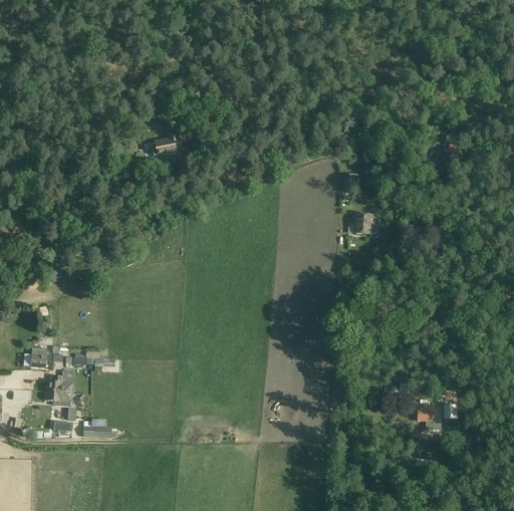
[(196,121),(184,112),(179,118),(191,129),(196,121)]
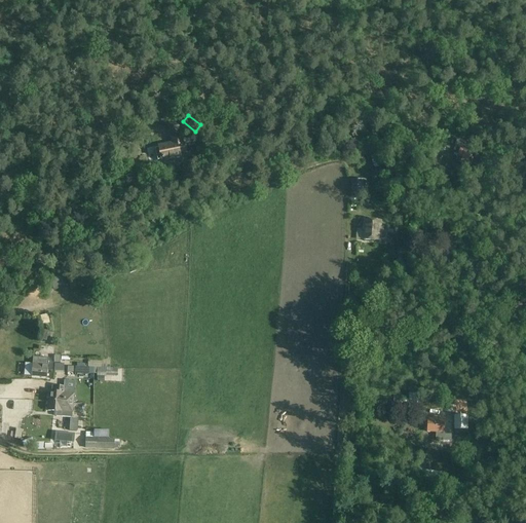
[(162,159),(186,155),(182,133),(172,135),(173,141),(158,144),(162,159)]
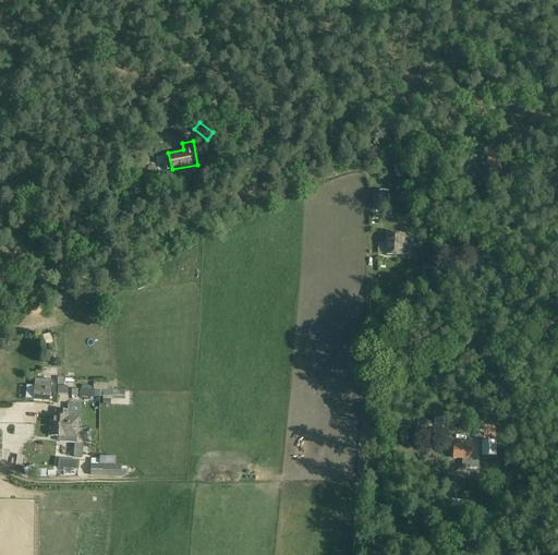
[(487,172),(495,175),(502,151),(484,145),(482,154),(487,155),(485,163),(489,165),(487,172)]
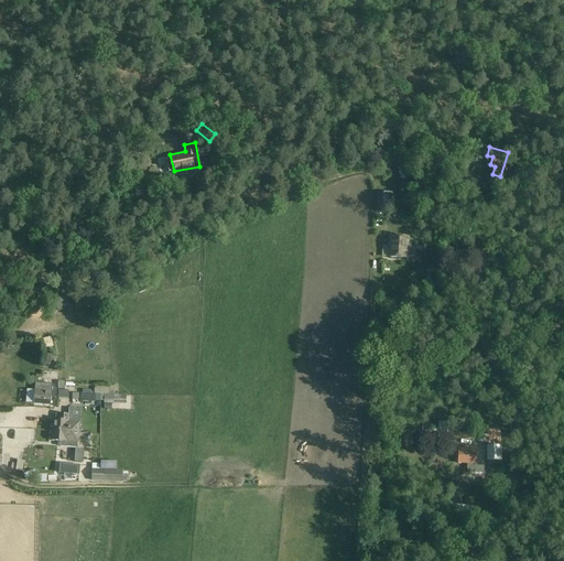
[(391,208),(390,190),(376,191),(376,209),(391,208)]
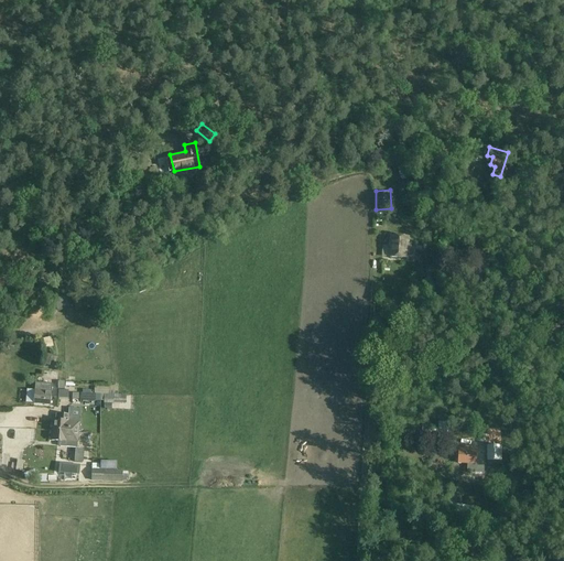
[(420,224),(432,219),(430,213),(416,217),(420,224)]
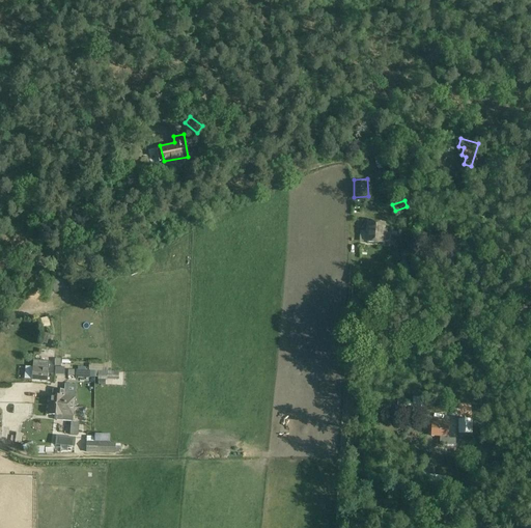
[(367,240),(383,241),(384,221),(368,220),(367,240)]
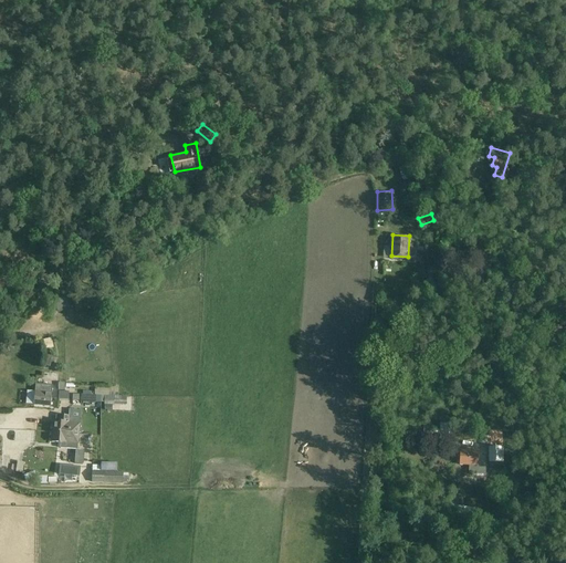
[(59,310),(71,304),(66,293),(54,299),(59,310)]
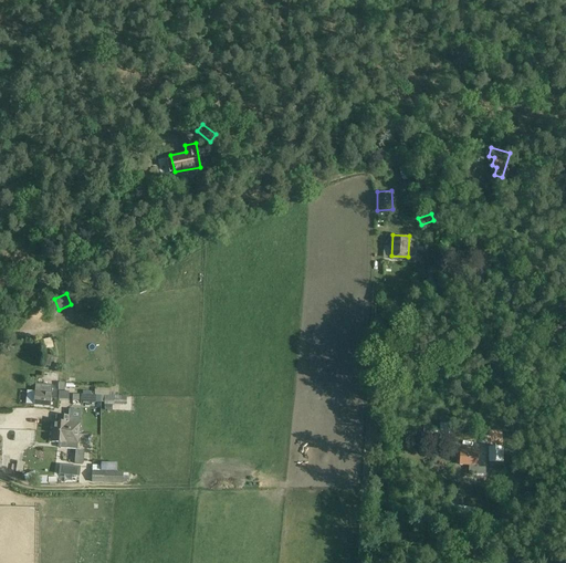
[(34,403),(51,404),(52,383),(35,382),(34,403)]
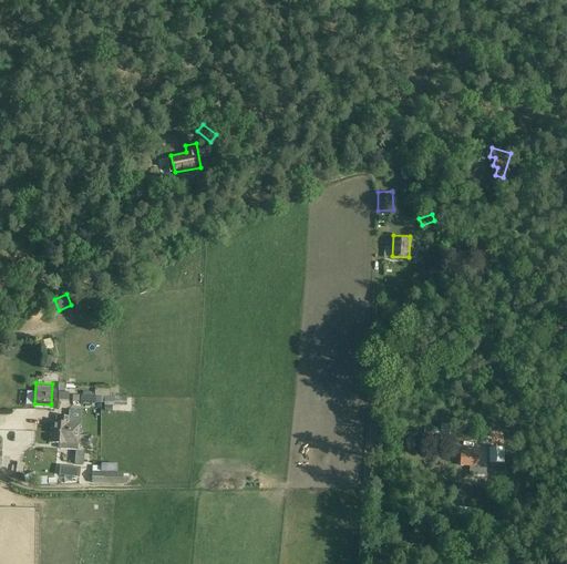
[(53,420),(52,430),(62,431),(62,428),(69,428),(69,431),(79,432),(79,431),(82,431),(84,430),(84,426),(82,423),(80,423),(80,422),(70,421),(70,414),(60,413),(60,414),(57,413),(57,420),(53,420)]
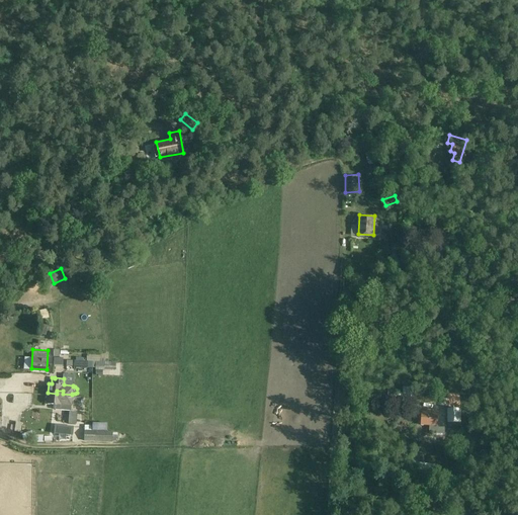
[(57,394),(48,393),(47,402),(72,404),(72,395),(63,394),(63,391),(57,391),(57,394)]
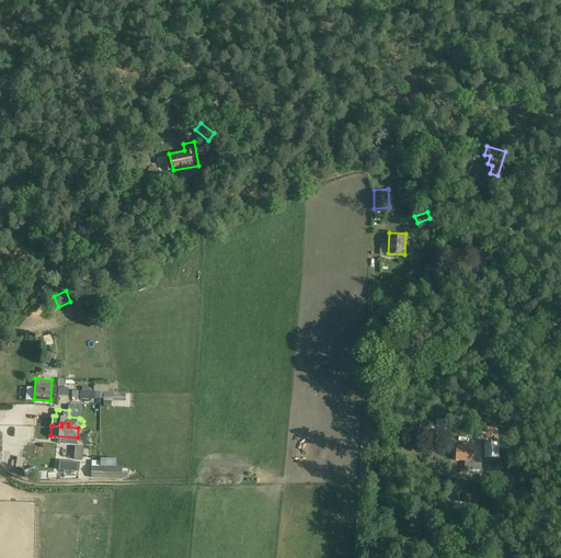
[(484,456),(499,456),(500,456),(499,441),(484,441),(484,456)]
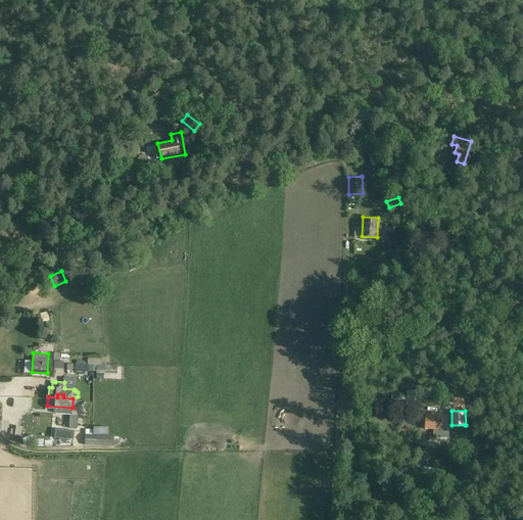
[(425,427),(433,427),(433,435),(448,436),(449,428),(441,427),(441,416),(425,415),(425,427)]
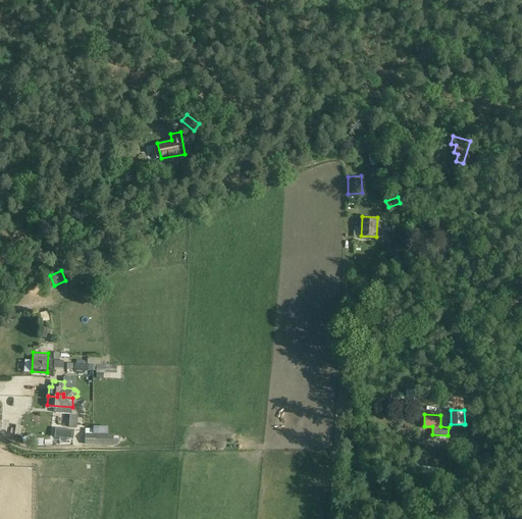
[(72,422),(54,421),(54,429),(72,430),(72,422)]
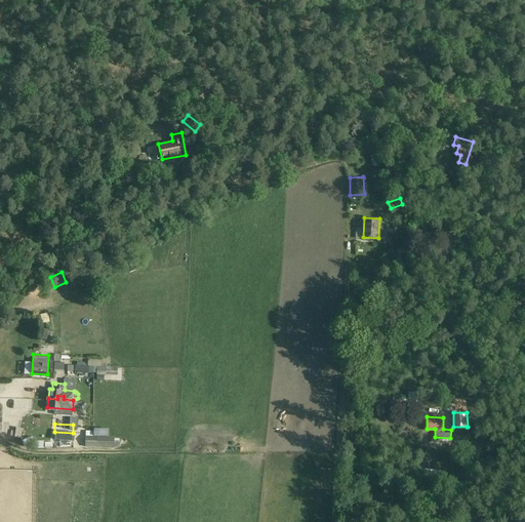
[(32,433),(22,437),(24,443),(34,439),(32,433)]
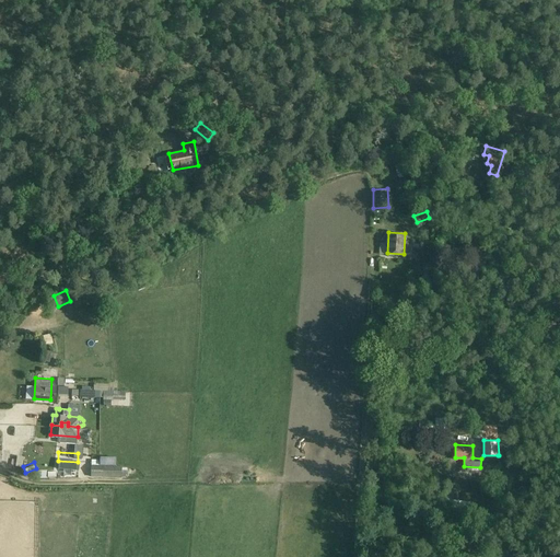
[(121,476),(121,464),(103,464),(103,476),(121,476)]
